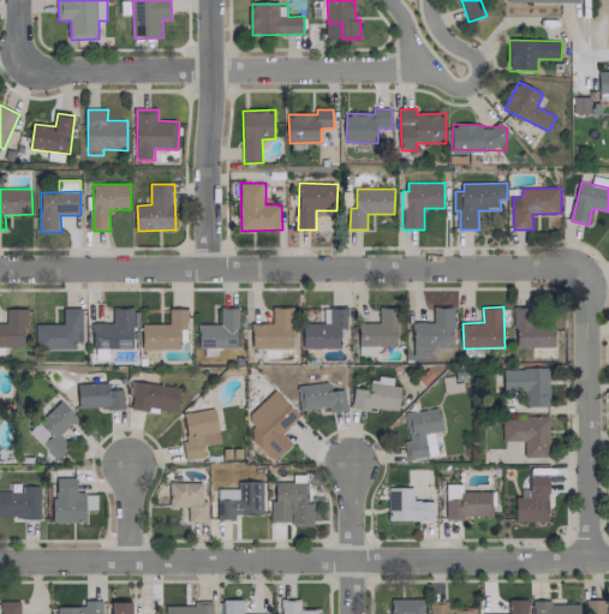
[(201,325),(201,349),(239,349),(239,308),(222,308),(222,325),(201,325)]
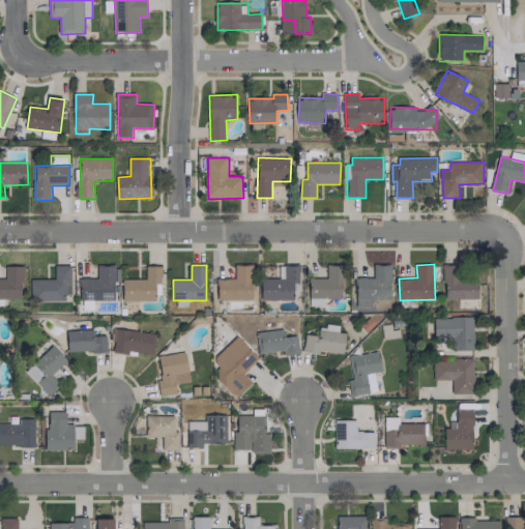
[(219,300),(255,300),(254,265),(236,265),(236,278),(219,278),(219,300)]
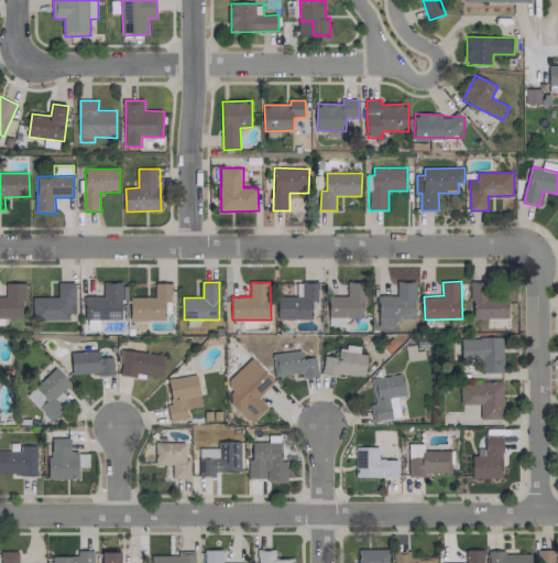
[(313,321),(314,301),(319,302),(320,283),(304,282),(303,298),(280,296),(279,320),(313,321)]
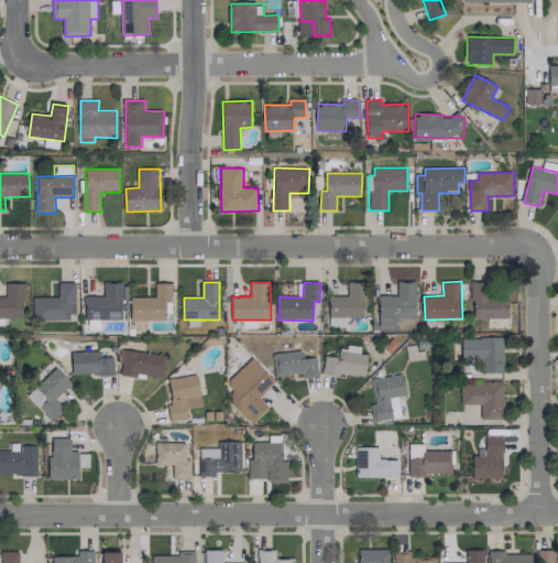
[(346,317),(365,318),(367,283),(350,282),(349,298),(330,296),(330,325),(346,326),(346,317)]
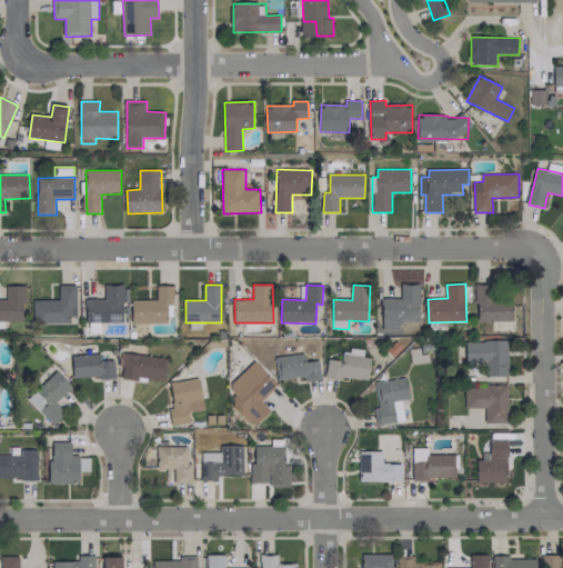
[(403,285),(403,298),(383,299),(383,330),(402,330),(402,322),(421,322),(421,285),(403,285)]
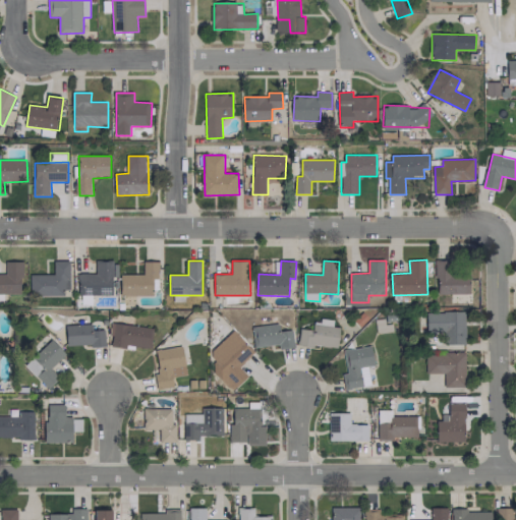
[(455,261),(438,262),(438,294),(471,294),(470,273),(455,273),(455,261)]
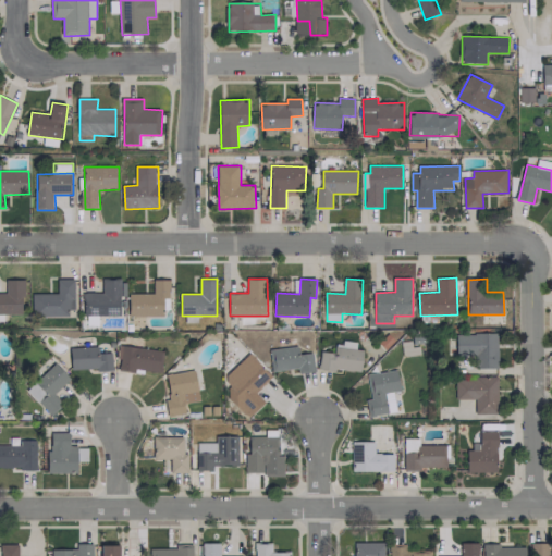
[(0,313),(25,314),(24,280),(8,280),(9,293),(0,293),(0,313)]
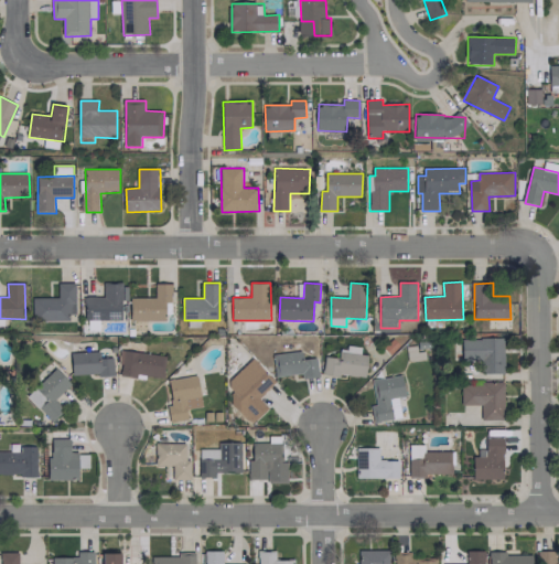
[(76,284),(60,284),(61,298),(34,298),(35,321),(76,321),(76,284)]
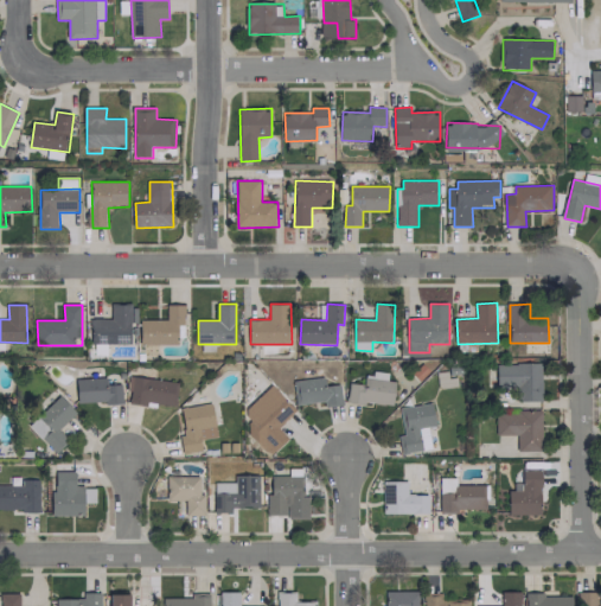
[(135,344),(134,305),(114,305),(114,319),(93,319),(94,345),(135,344)]
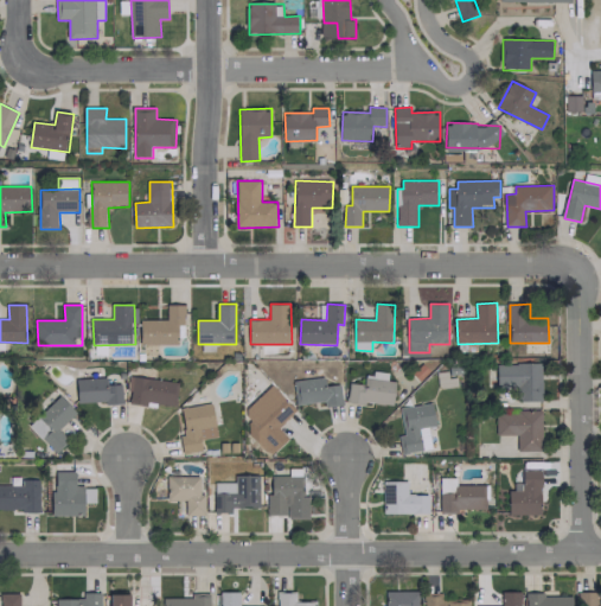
[(142,345),(185,345),(185,305),(168,305),(168,320),(142,320),(142,345)]
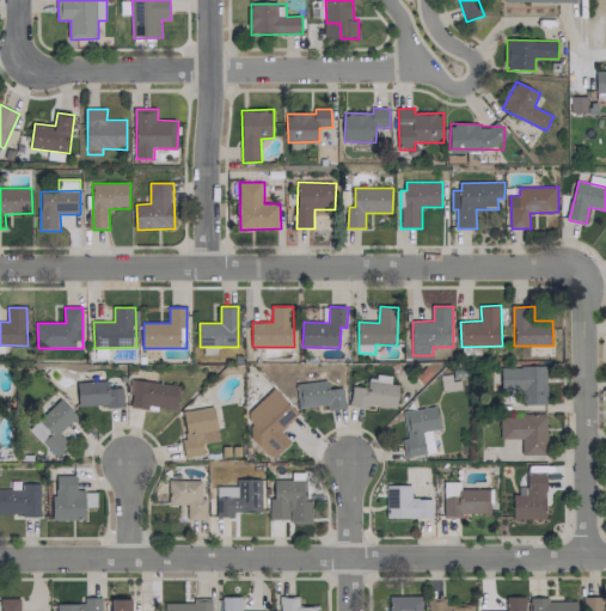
[(549,367),(503,367),(503,390),(522,390),(522,405),(548,405),(549,367)]
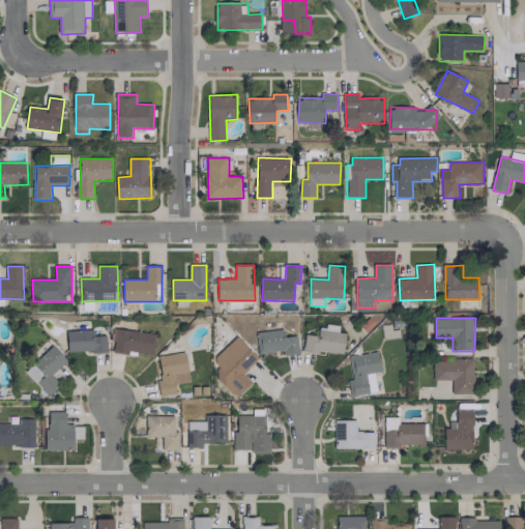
[(345,355),(347,333),(341,332),(342,326),(329,324),(328,330),(321,329),(320,336),(307,334),(305,351),(345,355)]
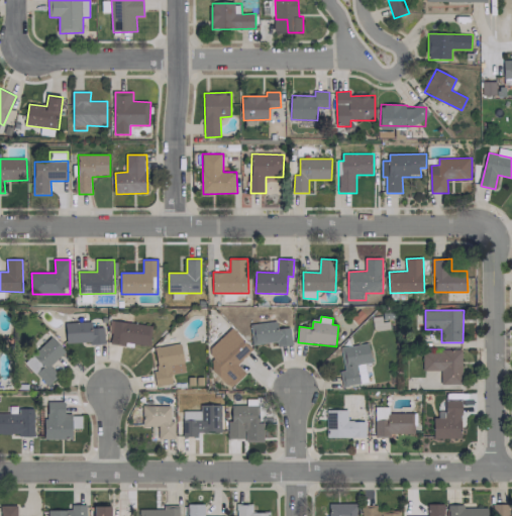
[(110,344),(126,346),(126,343),(151,345),(154,325),(113,321),(110,344)]
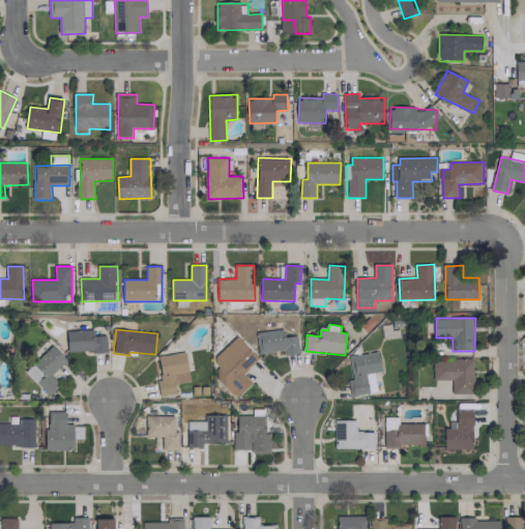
[(261,354),(286,351),(287,356),(302,354),(299,335),(287,338),(286,329),(258,332),(261,354)]
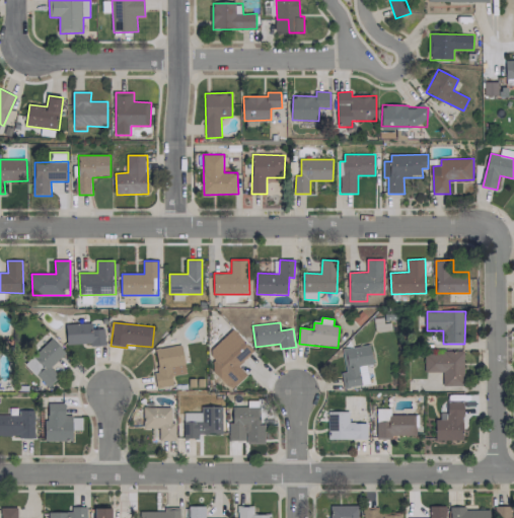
[(68,324),(68,346),(106,345),(106,329),(93,329),(93,323),(68,324)]
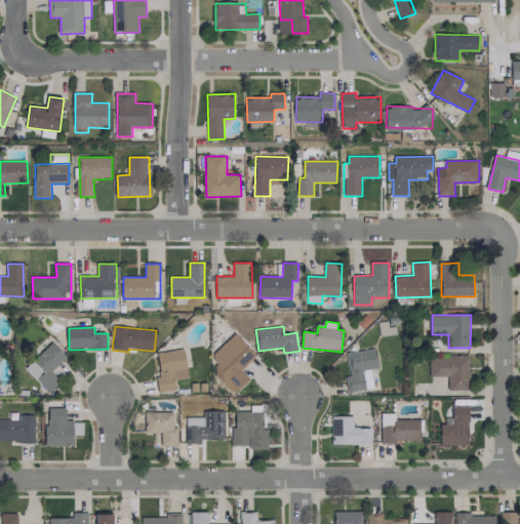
[(243,370),(257,355),(242,340),(215,367),(240,391),(251,378),(243,370)]
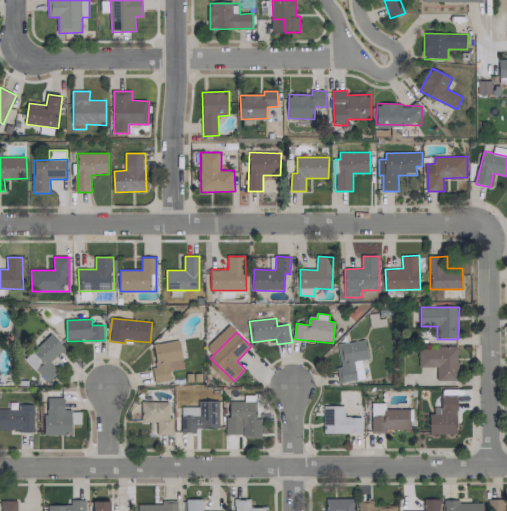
[(48,382),(60,371),(51,362),(66,348),(53,334),(26,359),(48,382)]
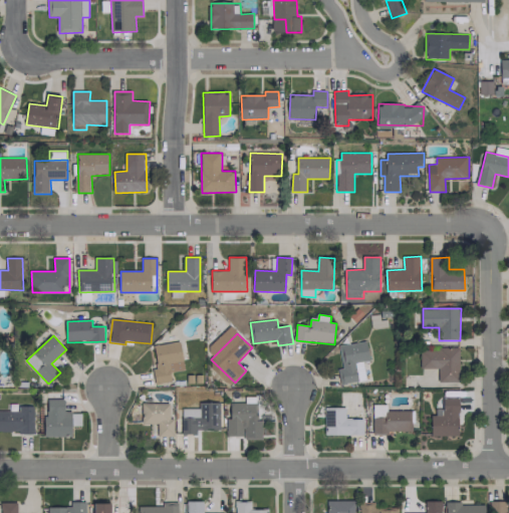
[(187,370),(181,341),(155,346),(159,369),(155,369),(157,385),(173,381),(172,373),(187,370)]
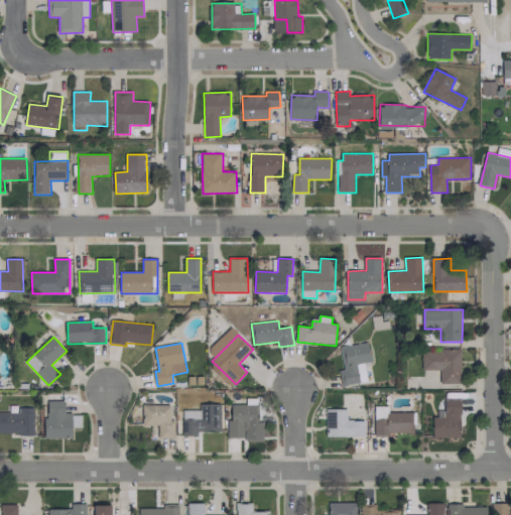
[(372,363),(369,344),(342,347),(345,370),(341,371),(343,386),(368,382),(366,363),(372,363)]
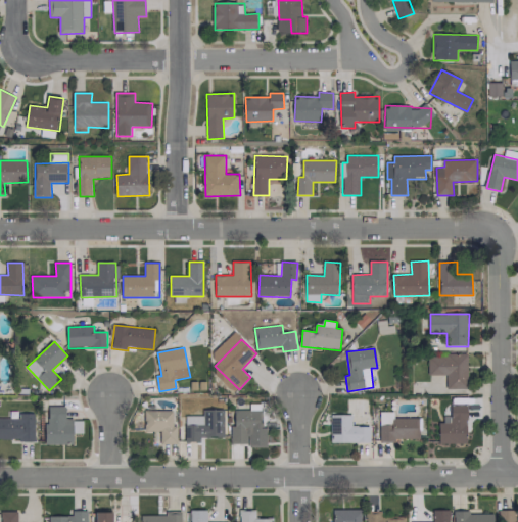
[(429,375),(448,375),(448,389),(469,389),(469,356),(429,356),(429,375)]
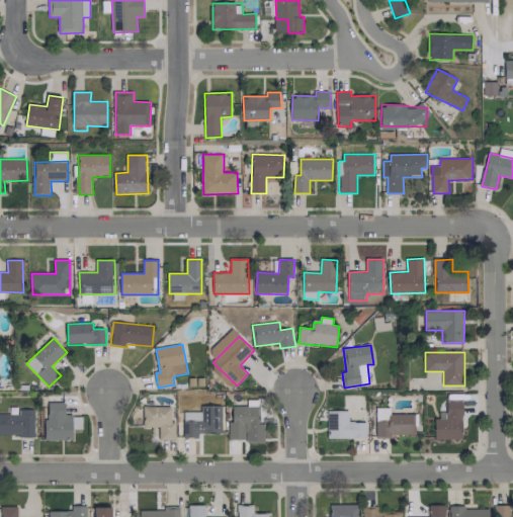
[(74,440),(74,430),(83,430),(84,416),(66,416),(67,403),(51,402),(50,420),(47,420),(47,440),(74,440)]
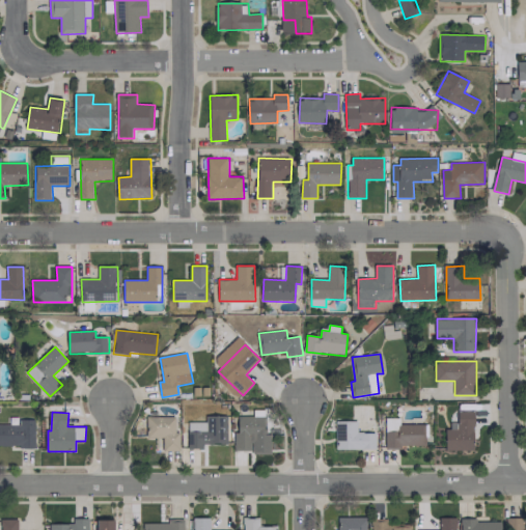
[(447,429),(447,451),(476,450),(475,412),(459,412),(459,429),(447,429)]
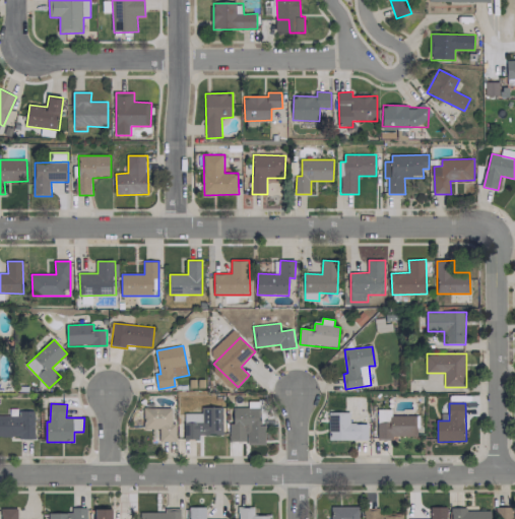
[(224,435),(223,407),(204,407),(204,414),(186,414),(186,440),(200,440),(200,436),(224,435)]
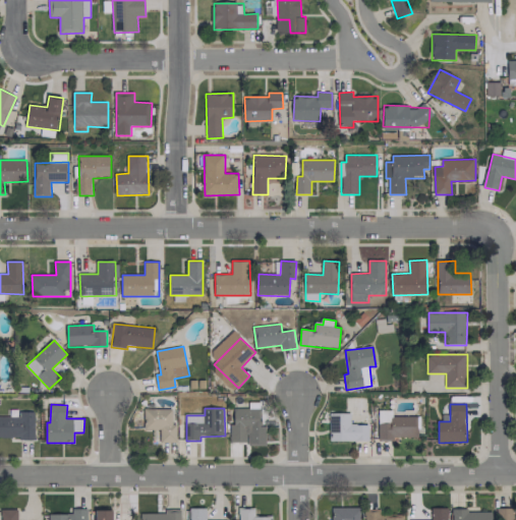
[(268,446),(267,426),(263,426),(262,408),(233,409),(234,443),(249,442),(249,446),(268,446)]
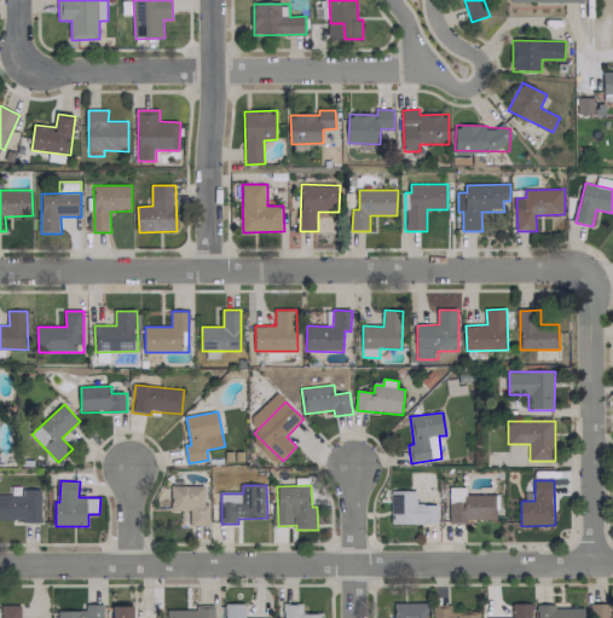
[(207,486),(173,486),(173,510),(192,510),(192,527),(212,526),(210,503),(207,503),(207,486)]
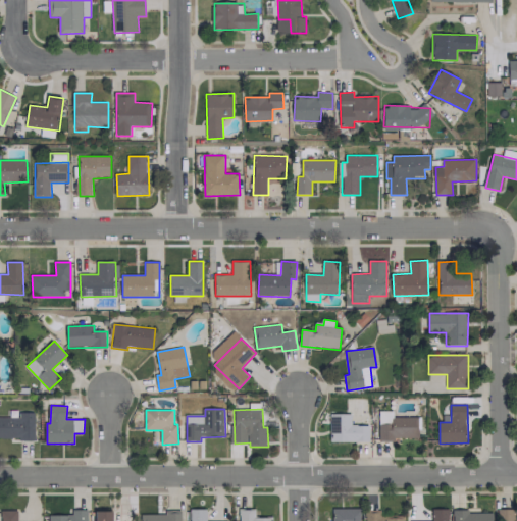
[(420,439),(420,417),(395,418),(395,411),(379,412),(380,439),(420,439)]
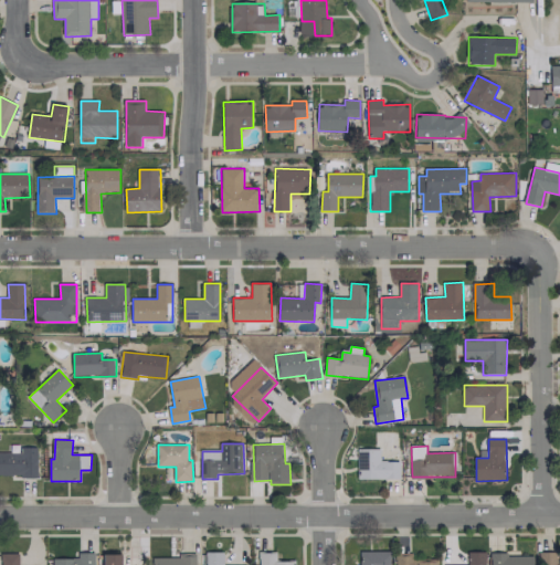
[(0,477),(39,477),(39,447),(23,448),(23,452),(0,452),(0,477)]
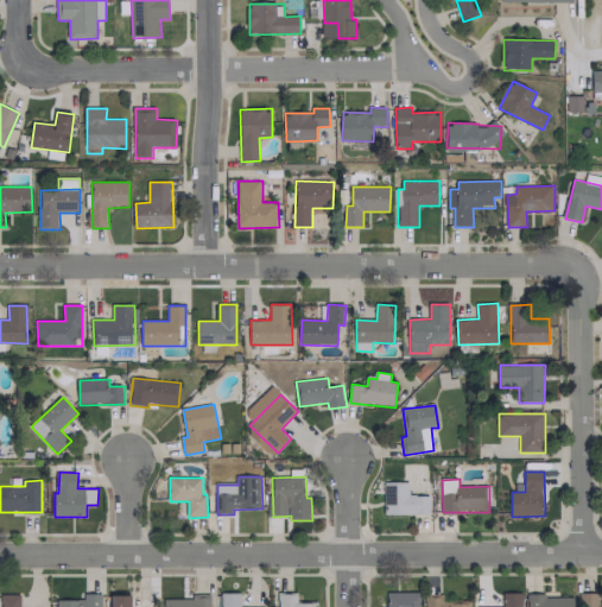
[(386,516),(432,514),(432,495),(410,495),(410,482),(386,484),(386,516)]
